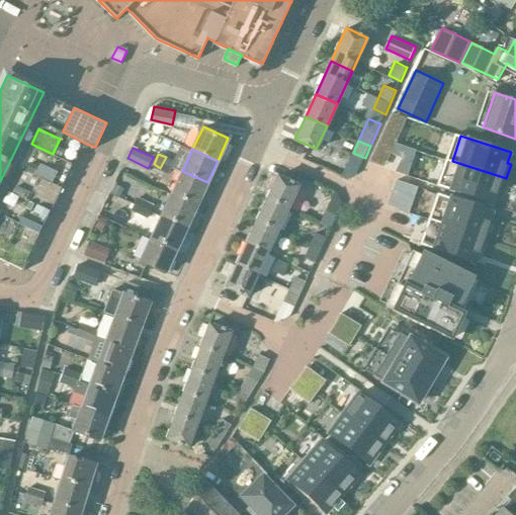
[(166,157),(160,168),(169,172),(174,161),(166,157)]
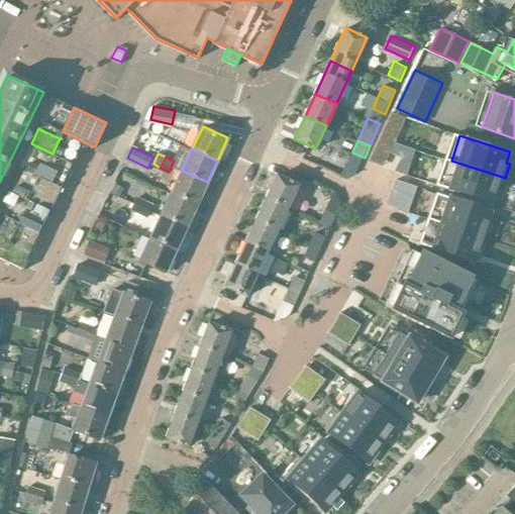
[(451,161),(443,187),(493,203),(497,192),(501,193),(505,178),(451,161)]
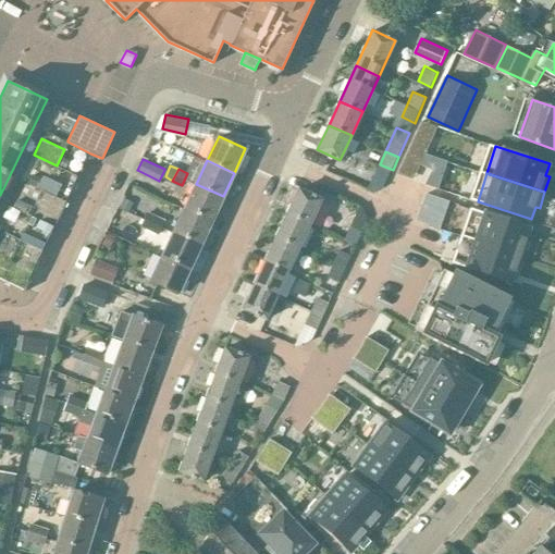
[(196,184),(185,207),(212,220),(223,196),(196,184)]
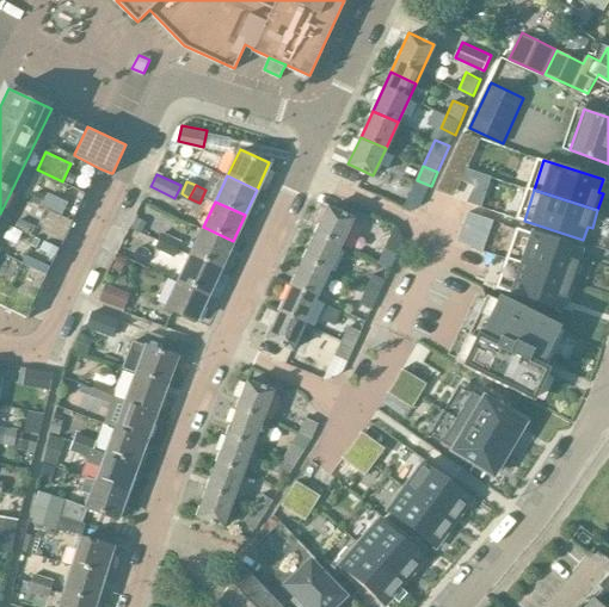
[(327,206),(315,233),(342,243),(354,217),(327,206)]
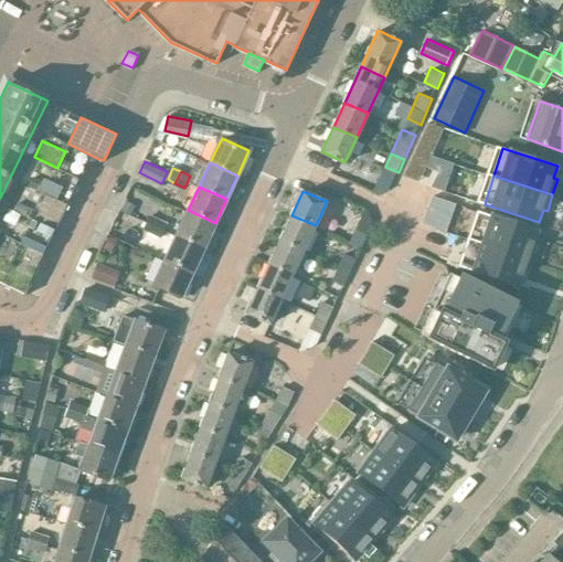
[(14,210),(25,215),(29,207),(18,201),(14,210)]
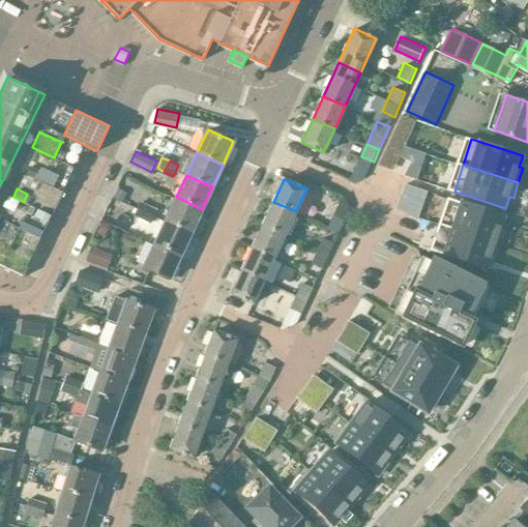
[(176,197),(165,221),(191,232),(202,209),(176,197)]
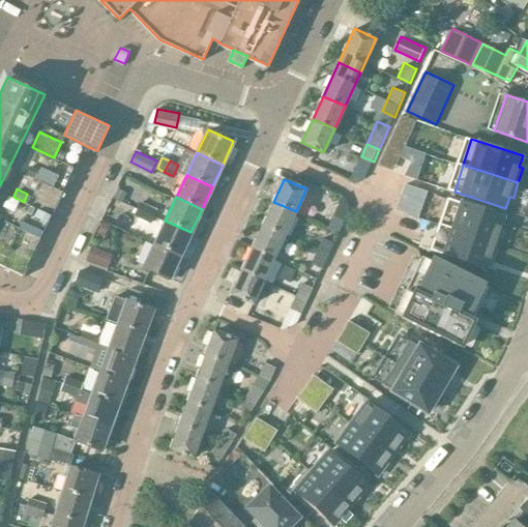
[(452,200),(443,226),(499,243),(503,229),(499,228),(503,216),(452,200)]
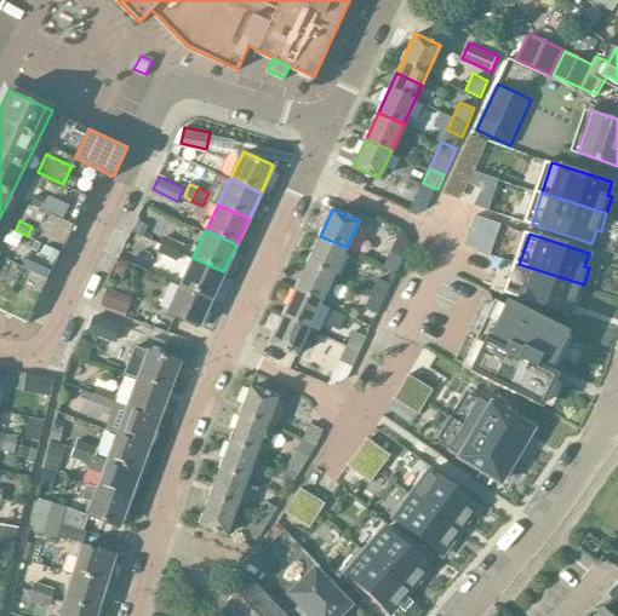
[(159,249),(169,253),(175,240),(165,236),(159,249)]
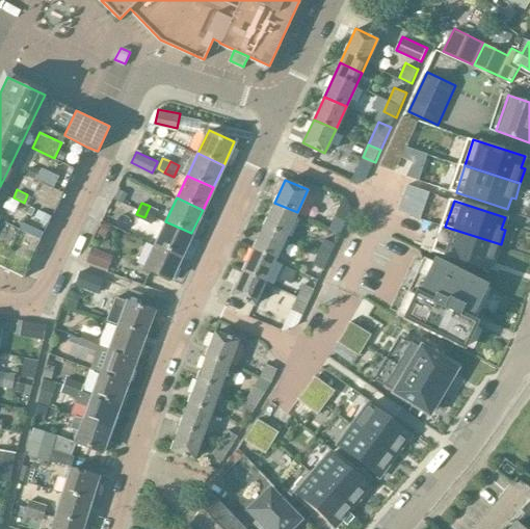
[(274,203),(264,226),(287,235),(297,212),(274,203)]
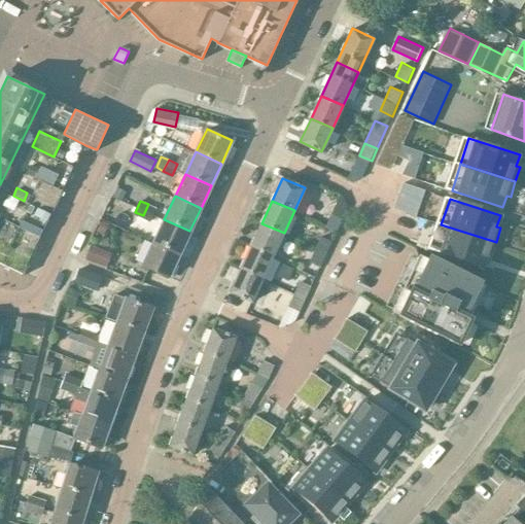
[(148,204),(143,215),(151,219),(156,208),(148,204)]
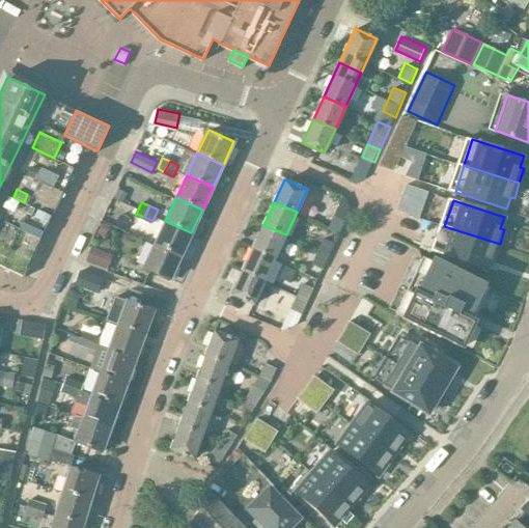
[(38,209),(34,216),(47,222),(50,215),(38,209)]
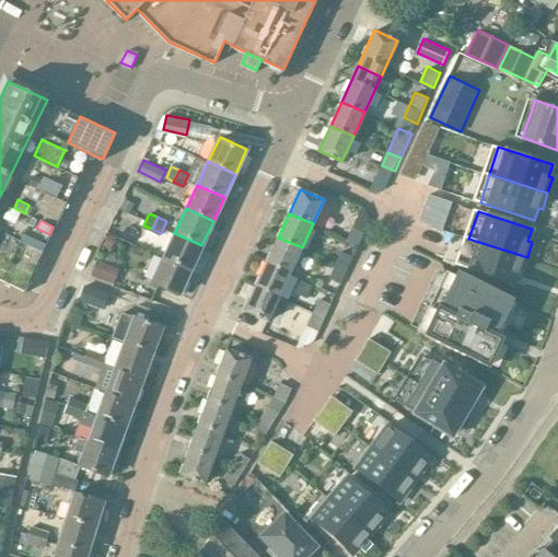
[(352,225),(346,240),(358,245),(364,231),(352,225)]
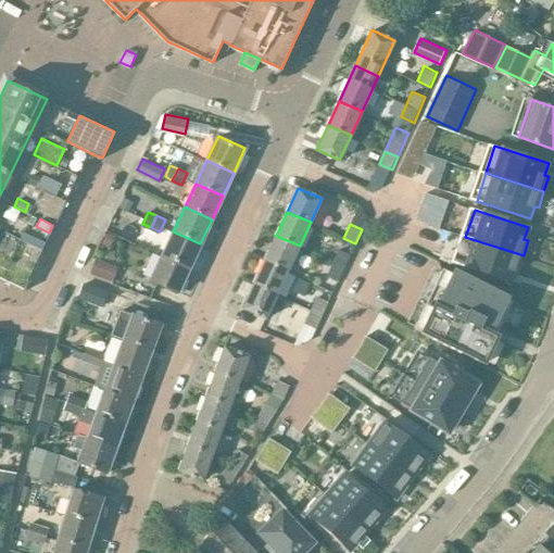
[(45,251),(0,229),(0,277),(26,290),(45,251)]
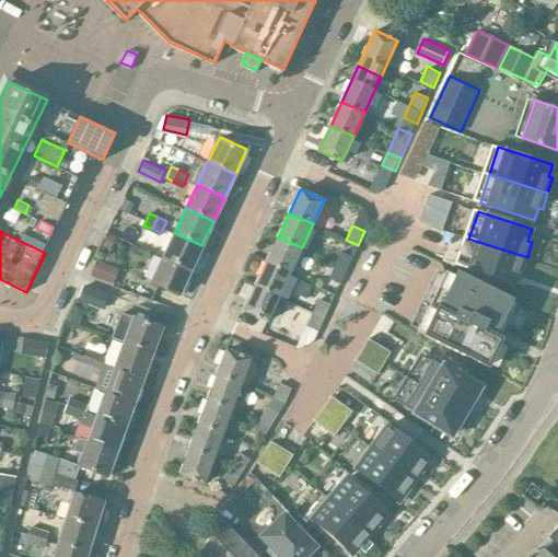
[(174,233),(163,256),(190,269),(201,245),(174,233)]
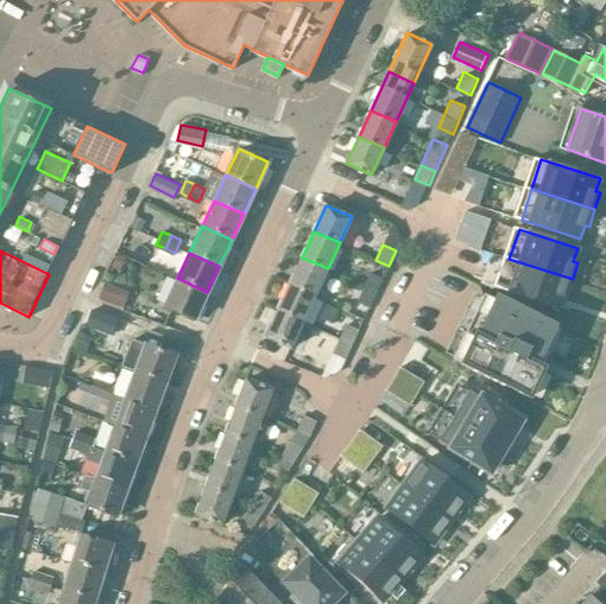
[(302,258),(290,284),(315,294),(328,268),(302,258)]
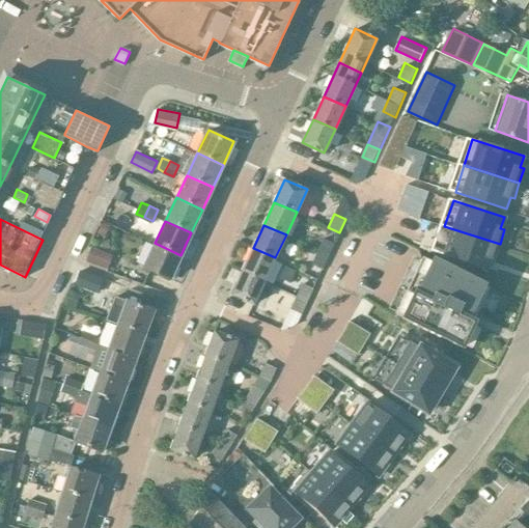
[(444,226),(436,253),(488,269),(491,258),(495,259),(500,244),(444,226)]
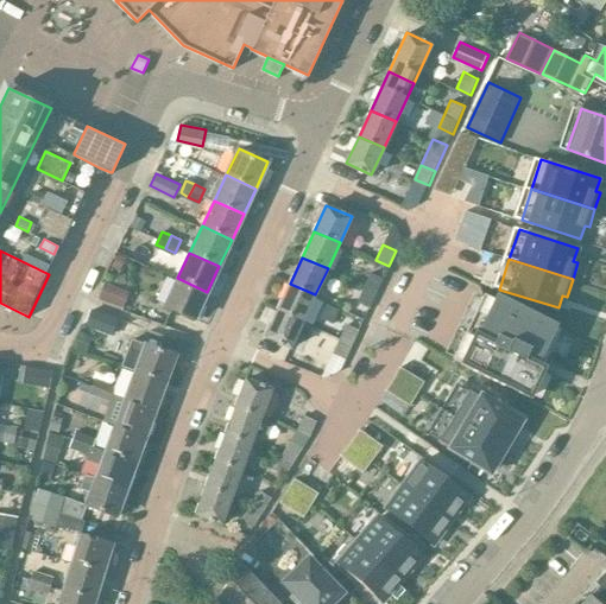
[(371,271),(364,286),(377,292),(384,277),(384,275),(371,271)]
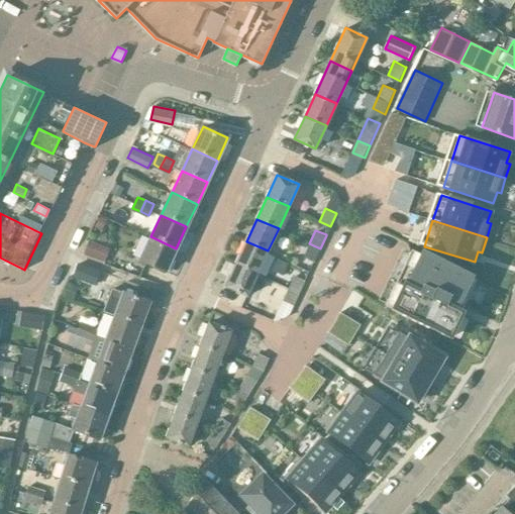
[(166,271),(176,248),(150,236),(140,259),(166,271)]
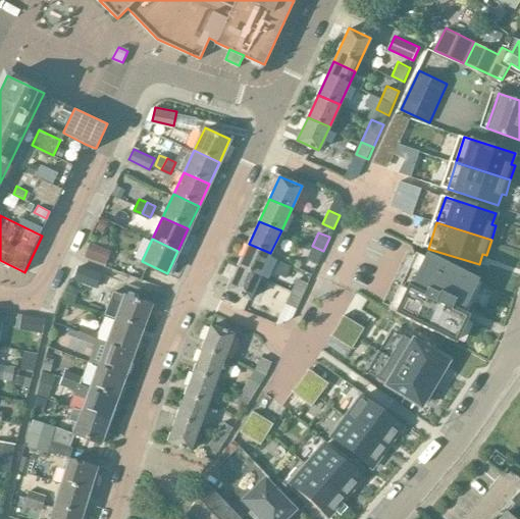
[(249,244),(239,266),(260,275),(270,253),(249,244)]
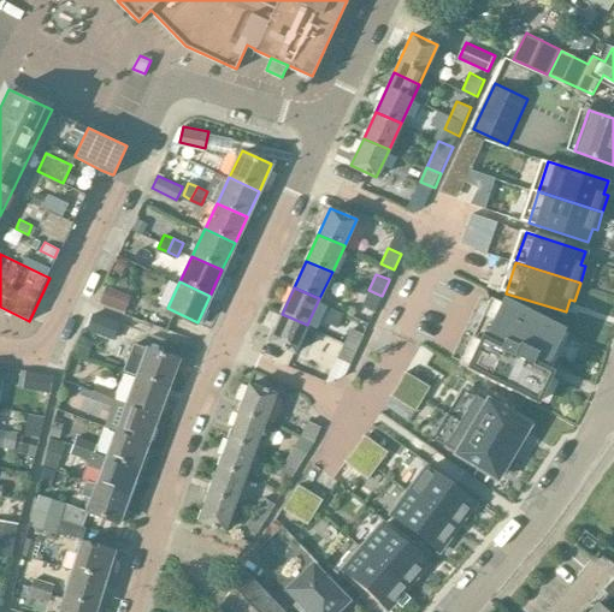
[(123,309),(128,297),(104,289),(99,302),(123,309)]
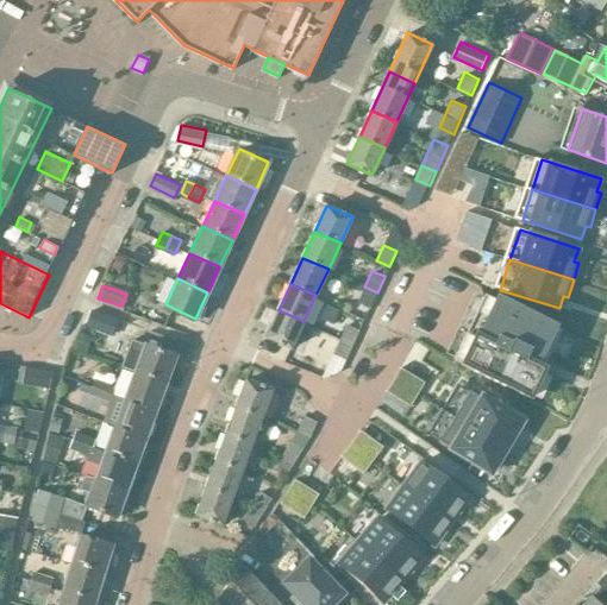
[(364,287),(358,301),(370,307),(371,307),(377,292),(364,287)]
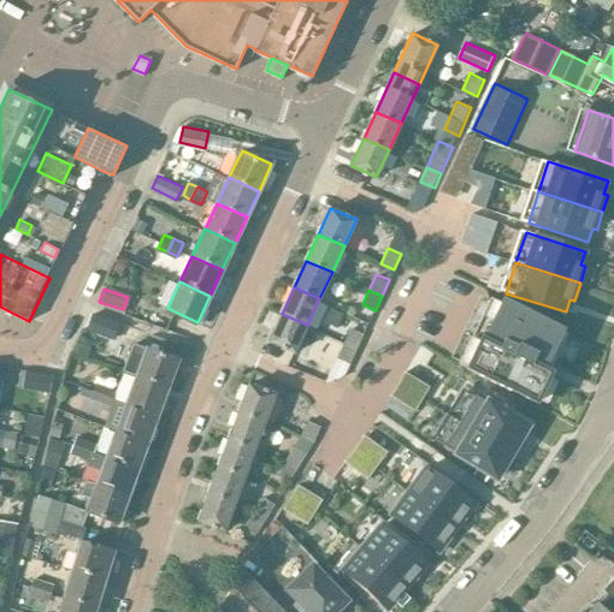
[(461,360),(459,363),(466,367),(538,400),(551,372),(550,370),(547,368),(554,351),(559,354),(571,330),(566,328),(502,297),(501,299),(501,301),(491,296),(490,298),(461,360)]
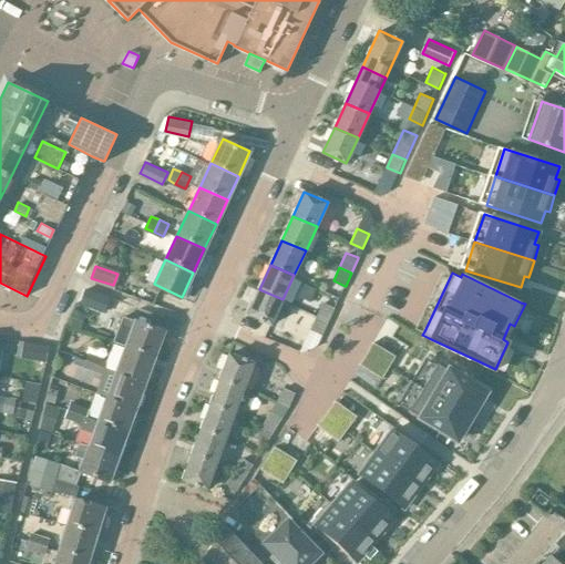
[(103,309),(109,296),(88,288),(83,301),(103,309)]
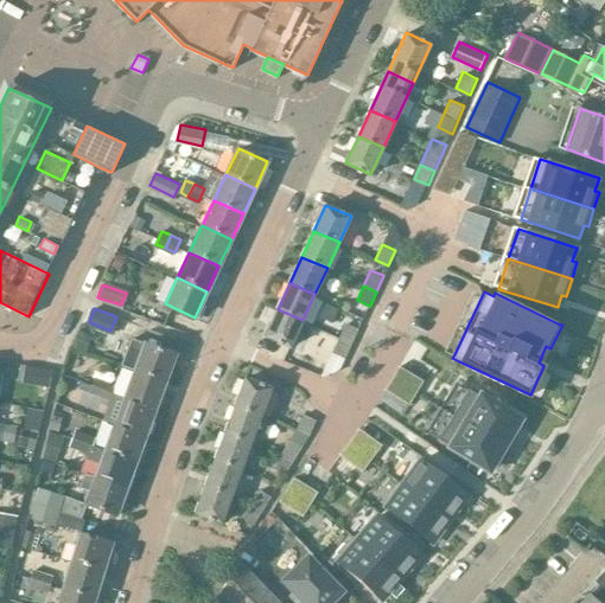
[(278,309),(266,335),(291,346),(303,320),(278,309)]
